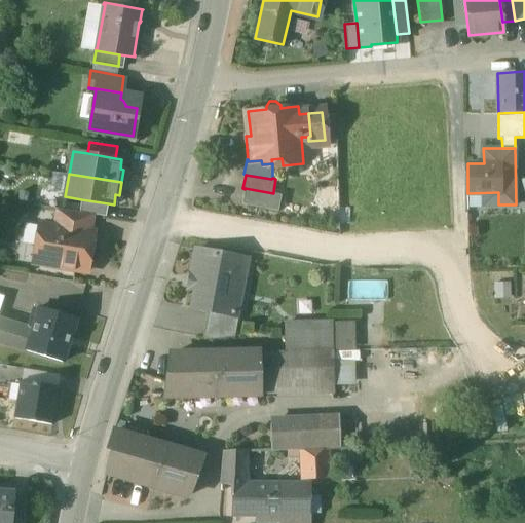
[(273,193),(245,188),(245,189),(241,202),(278,210),(282,194),(273,192),(273,193)]
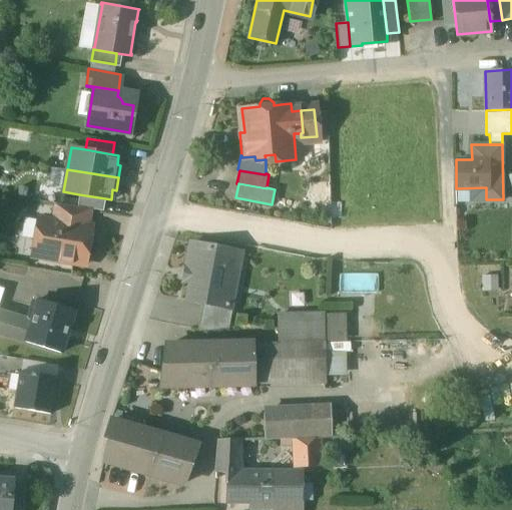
[(105,198),(79,194),(77,205),(91,208),(103,210),(105,198)]
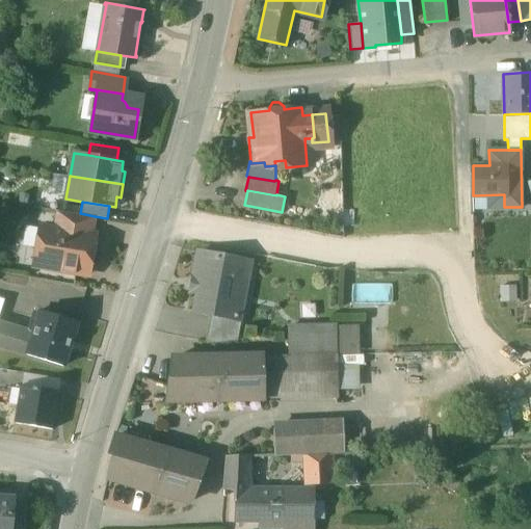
[(80,213),(57,210),(54,227),(91,233),(95,216),(80,213)]
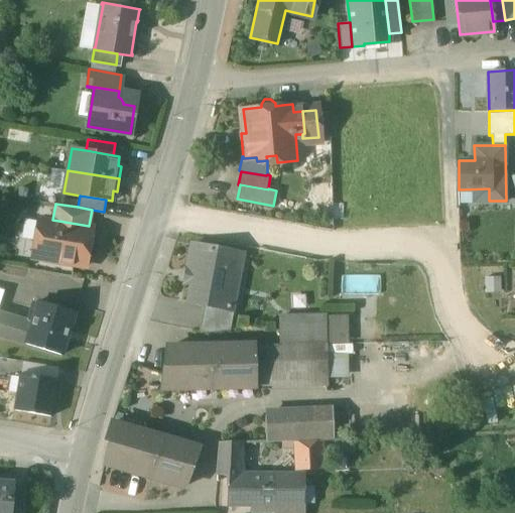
[(89,226),(52,220),(52,222),(39,220),(35,240),(42,241),(40,257),(58,260),(58,261),(75,264),(75,263),(86,265),(92,227),(89,226)]
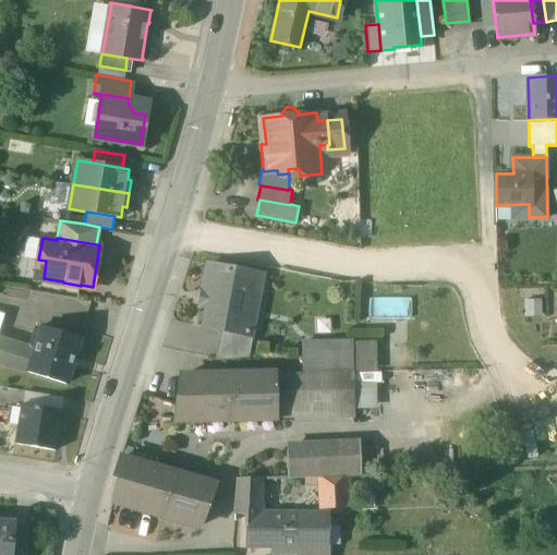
[(251,270),(207,263),(205,276),(209,276),(207,290),(213,291),(206,325),(221,328),(252,334),(252,332),(256,305),(250,304),(252,292),(247,291),(251,270)]
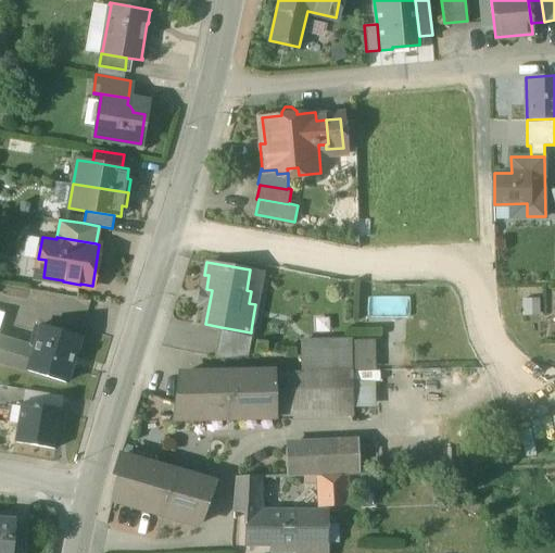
[(405,314),(406,294),(367,293),(366,314),(405,314)]
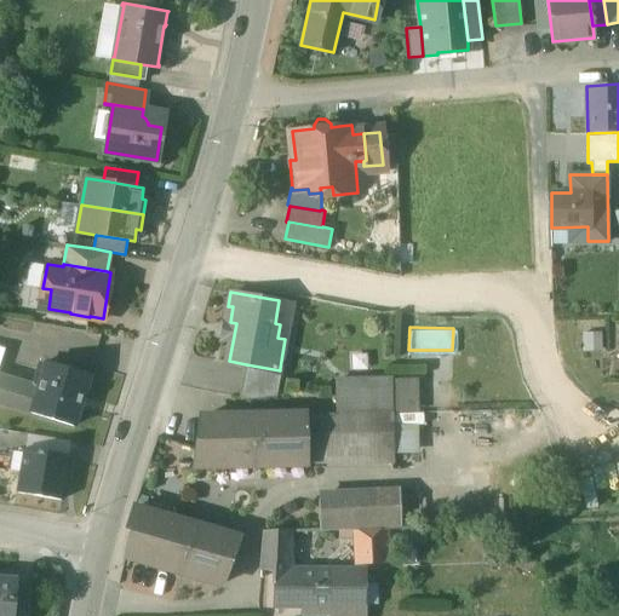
[(47,361),(46,366),(39,364),(33,385),(0,374),(0,402),(74,425),(90,374),(47,361)]
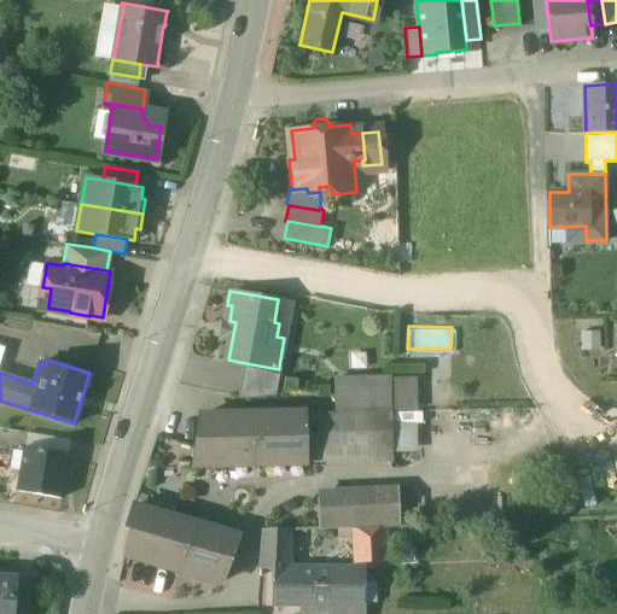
[(279,369),(245,363),(239,395),(251,397),(277,393),(281,368),(279,367),(279,369)]
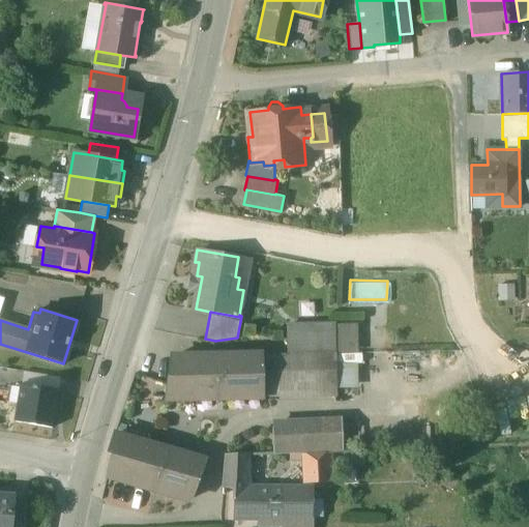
[(335,323),(287,324),(288,353),(318,352),(335,352),(335,323)]
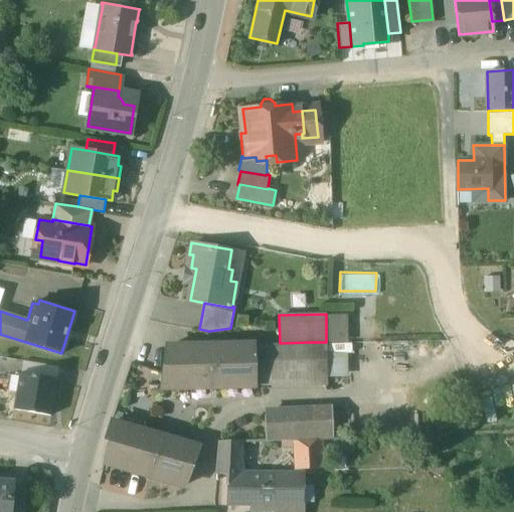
[(280,343),(270,343),(270,384),(310,384),(309,342),(280,343)]
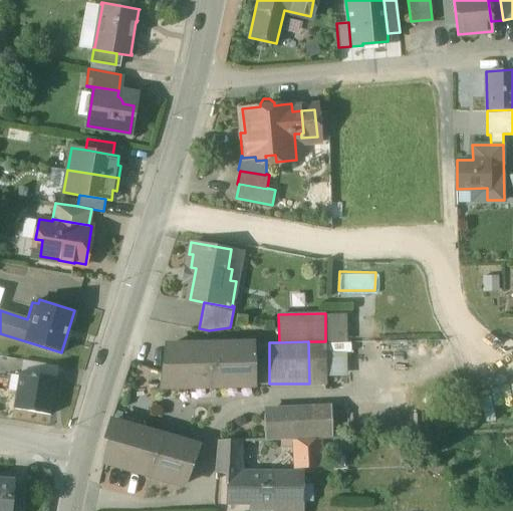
[(325,341),(308,341),(309,384),(326,384),(325,341)]
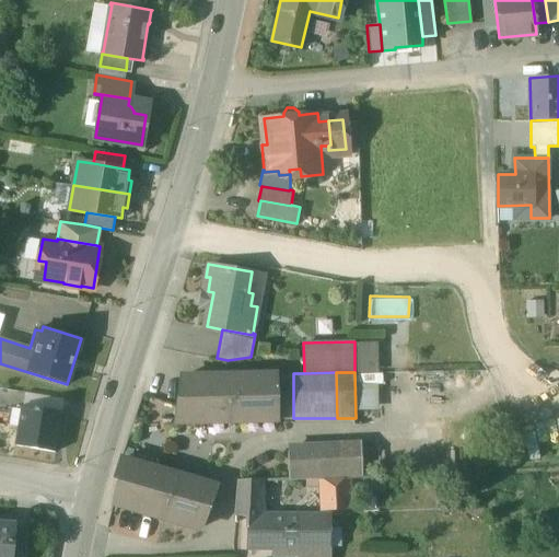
[(276,373),(182,375),(176,418),(217,419),(277,418),(276,373)]
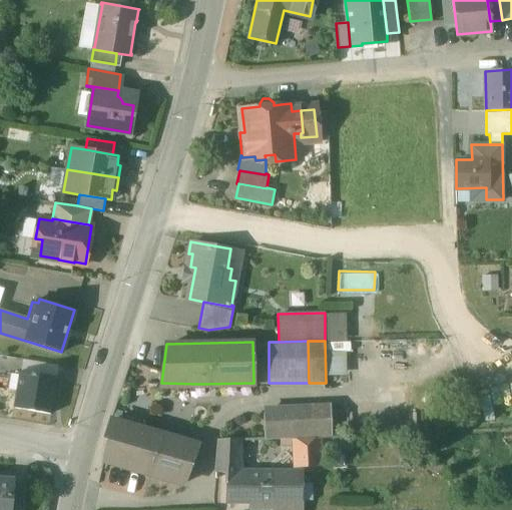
[(269,342),(252,342),(253,383),(269,383),(269,342)]
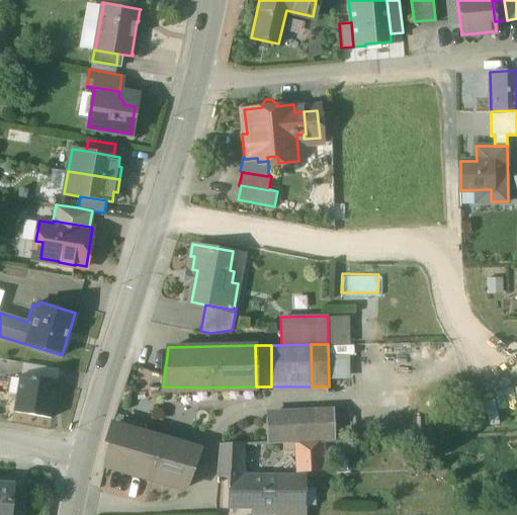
[(134,387),(144,387),(144,367),(135,367),(134,387)]
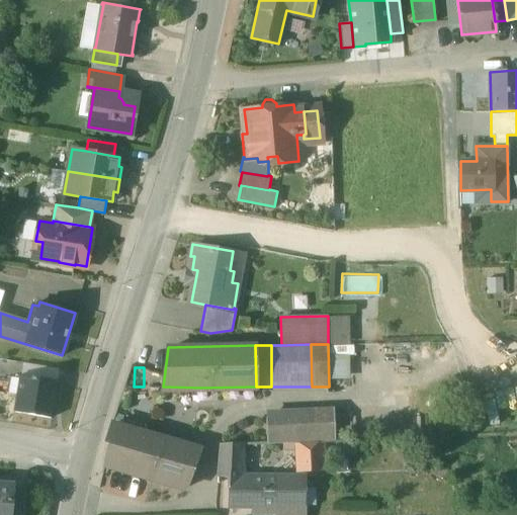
[(57,380),(21,374),(15,410),(51,416),(57,380)]
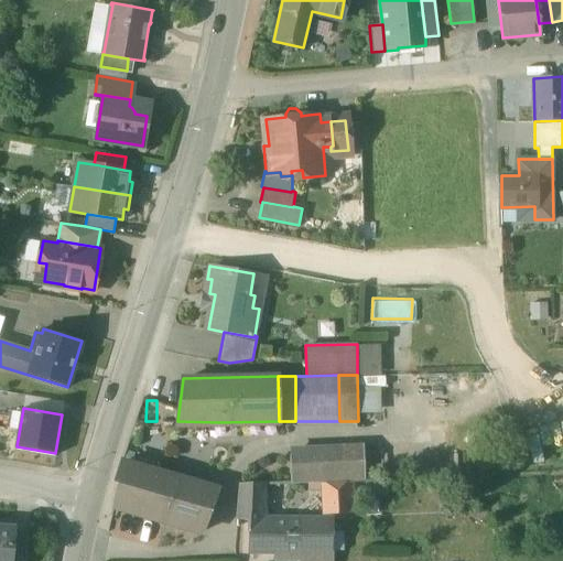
[(364,451),(291,454),(292,482),(365,478),(364,451)]
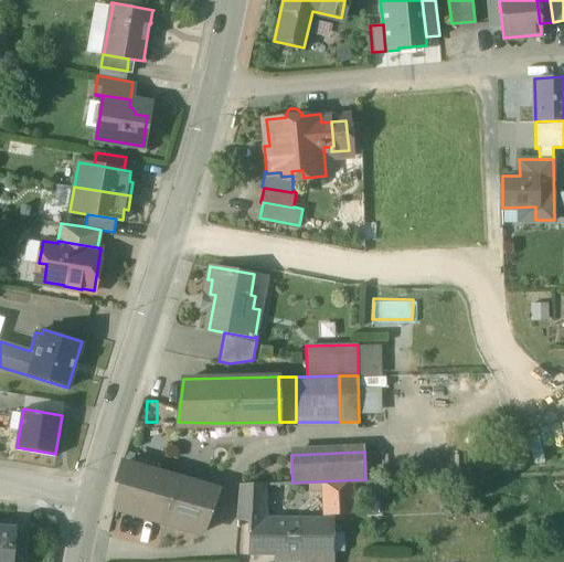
[(217,489),(123,462),(116,481),(120,483),(115,507),(202,532),(217,489)]
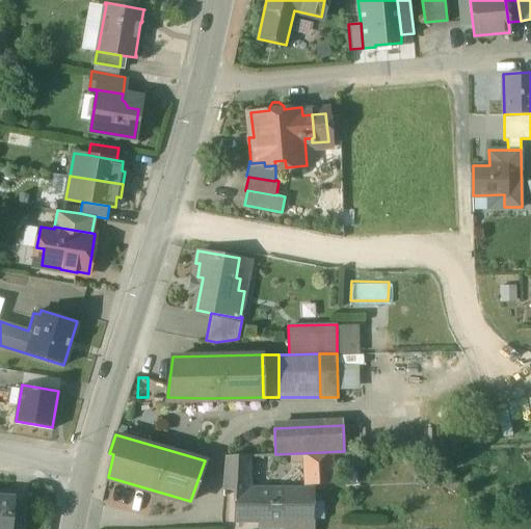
[(247,454),(227,455),(224,487),(246,487),(247,454)]
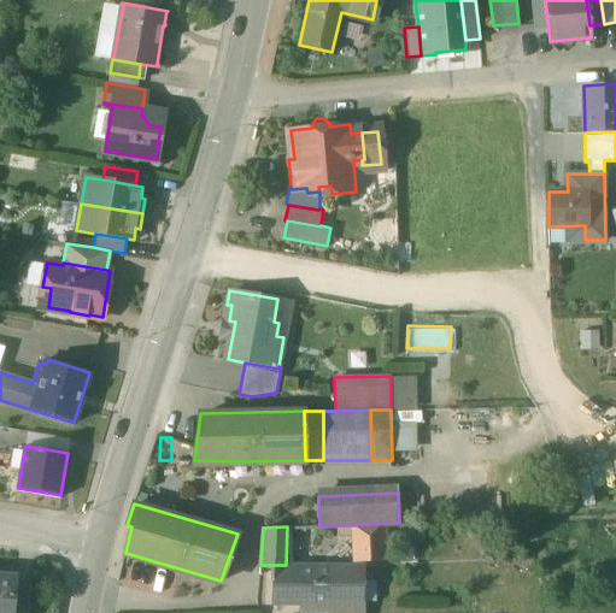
[(386,528),(358,528),(358,566),(358,581),(387,579),(386,528)]
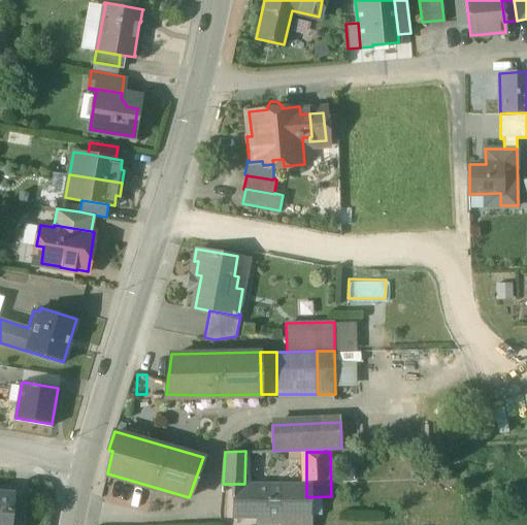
[(244,484),(223,484),(220,514),(306,513),(306,497),(306,485),(244,484)]
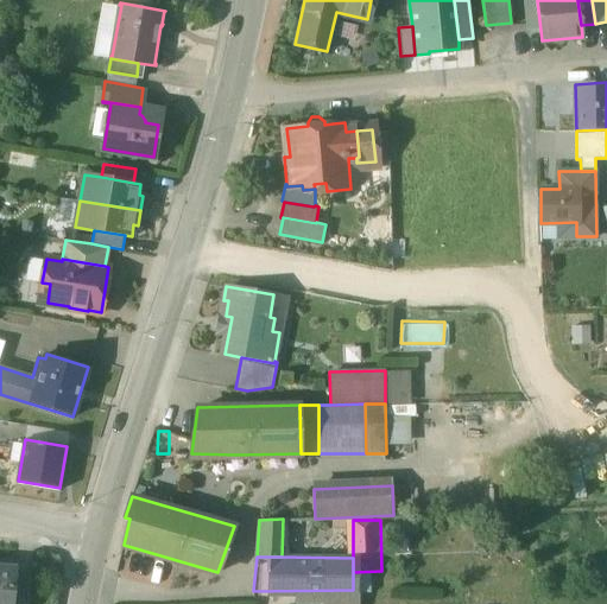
[(16,567),(0,566),(0,603),(12,603),(13,603),(16,574),(16,567)]
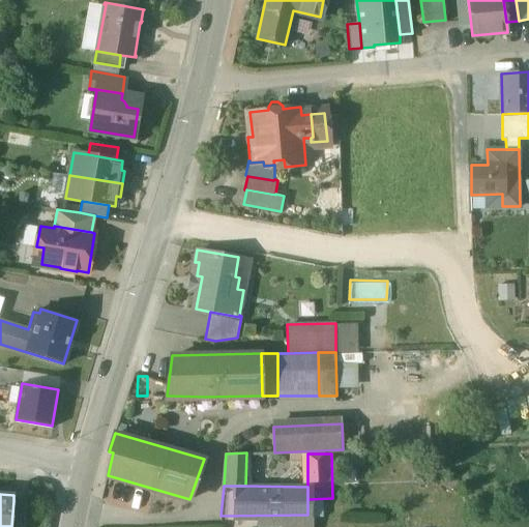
[(25,526),(28,502),(13,501),(11,526),(19,526),(25,526)]
